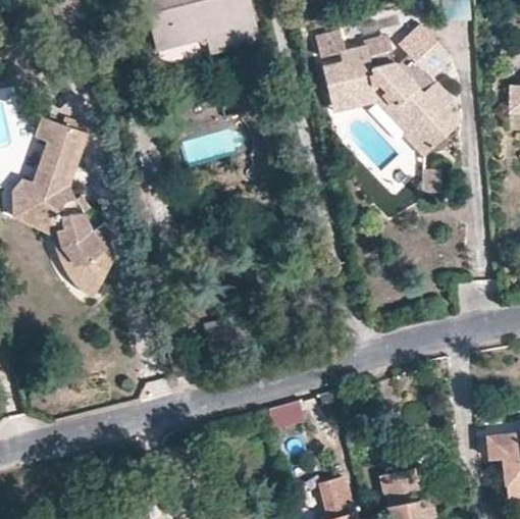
[(259,43),(248,0),(142,0),(156,51),(206,39),(230,33),(235,49),(259,43)]
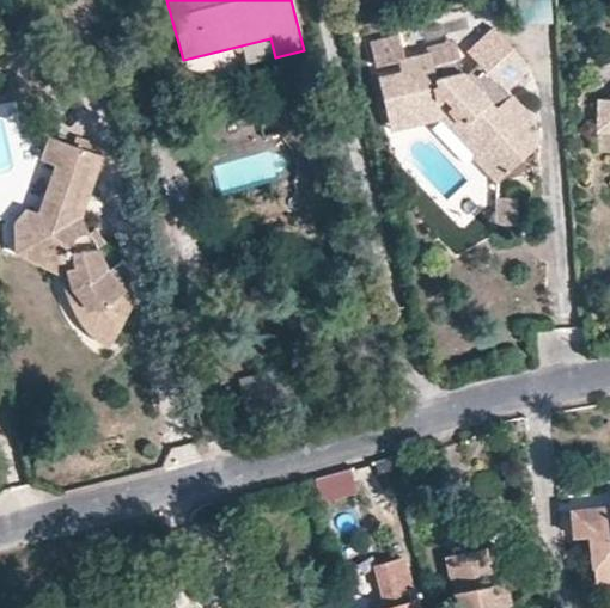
[(469,59),(479,67),(465,80),(463,80),(459,74),(457,62),(432,67),(428,54),(404,60),(398,62),(401,74),(378,80),(388,123),(418,116),(450,109),(468,130),(473,127),(490,148),(480,159),(476,160),(498,183),(499,185),(542,145),(518,120),(505,105),(511,98),(506,93),(530,69),(494,34),(469,59)]
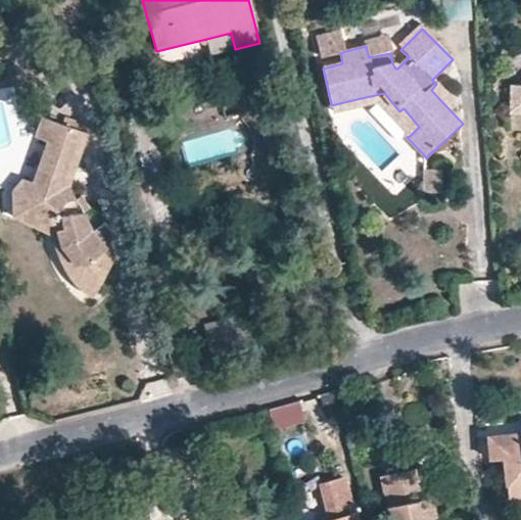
[(235,49),(231,33),(206,39),(210,55),(235,49)]
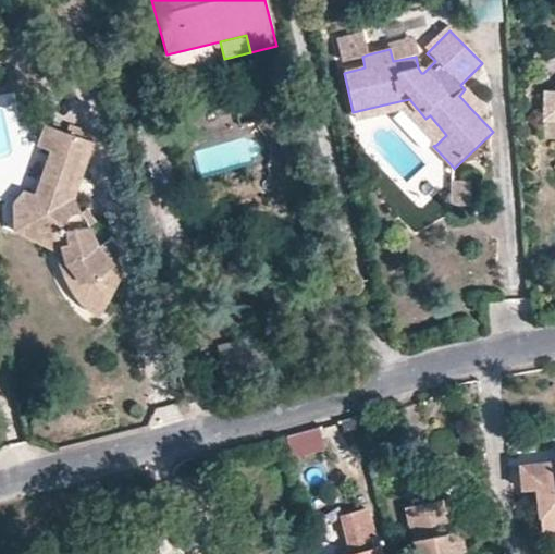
[(368,54),(364,37),(337,44),(341,61),(362,57),(368,54)]
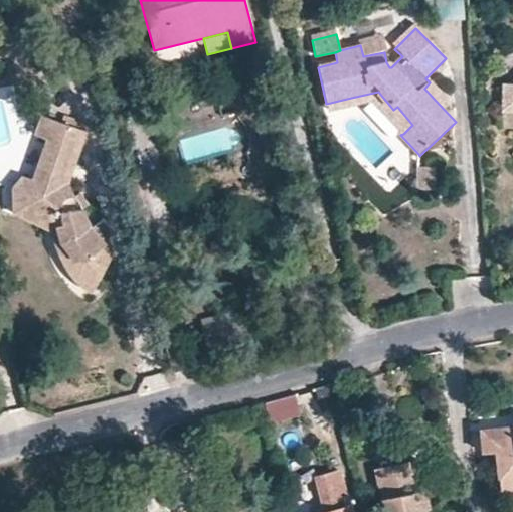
[(430,82),(424,89),(436,101),(442,96),(430,82)]
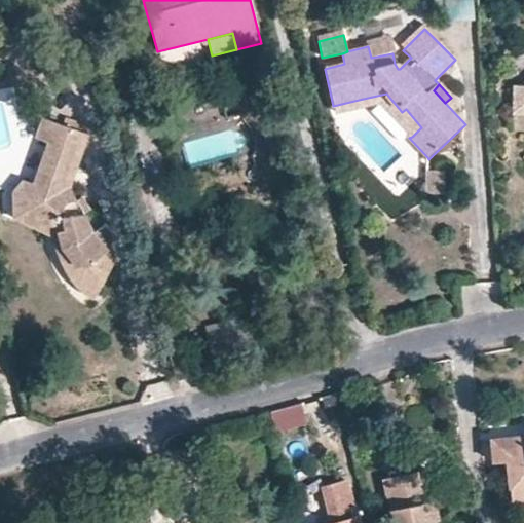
[(523,84),(517,84),(515,113),(523,113),(523,84)]
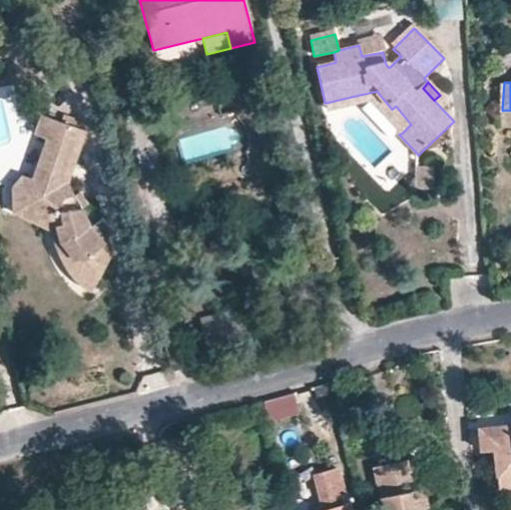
[(326,109),(369,98),(402,133),(411,124),(396,106),(392,109),(377,91),(350,97),(325,103),(326,109)]
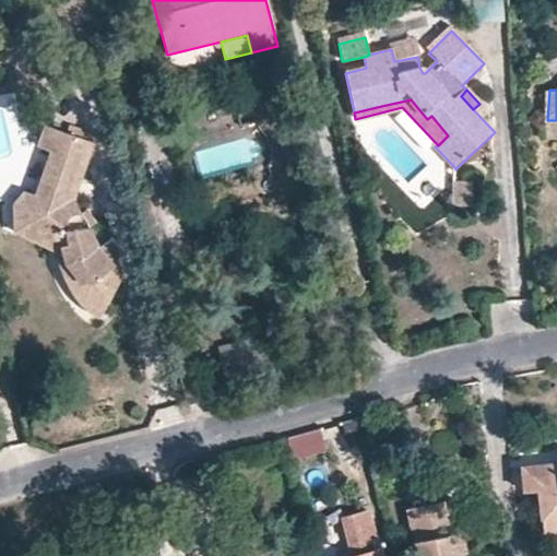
[(93,209),(84,204),(75,193),(86,157),(97,161),(103,141),(58,125),(52,145),(62,150),(48,194),(39,190),(28,203),(31,220),(67,231),(69,244),(72,246),(73,255),(76,269),(84,285),(91,294),(99,303),(107,308),(115,312),(137,268),(122,258),(116,250),(108,239),(103,226),(102,221),(93,209)]
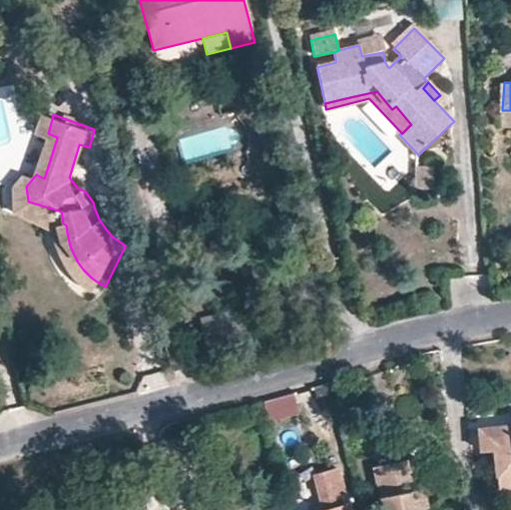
[(57,137),(48,133),(36,174),(44,178),(57,137)]
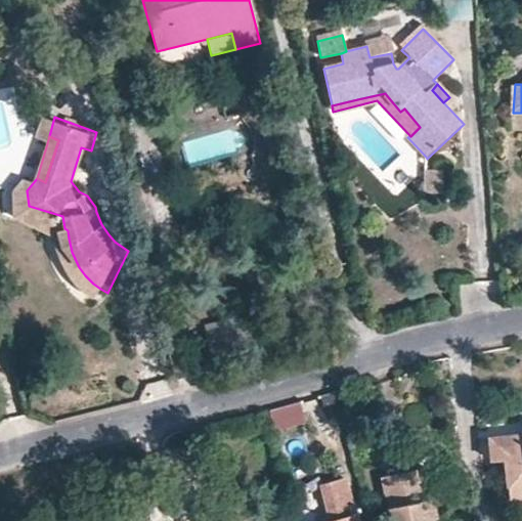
[(91,150),(81,147),(71,181),(79,191),(91,150)]
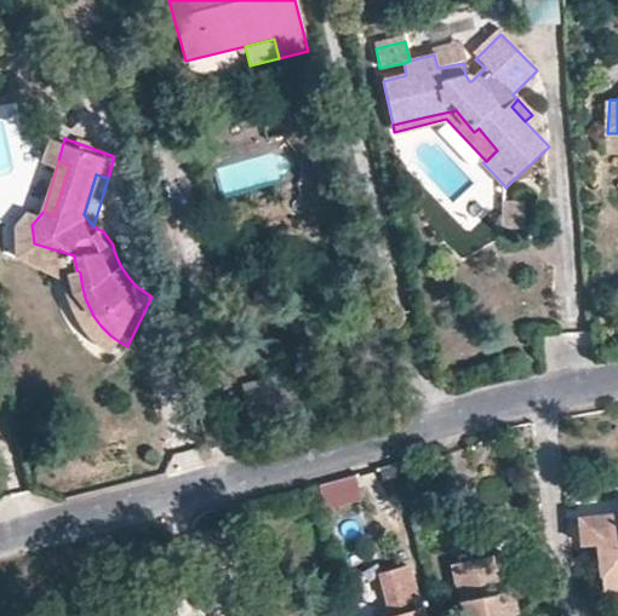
[(528,205),(507,207),(509,235),(531,234),(528,205)]
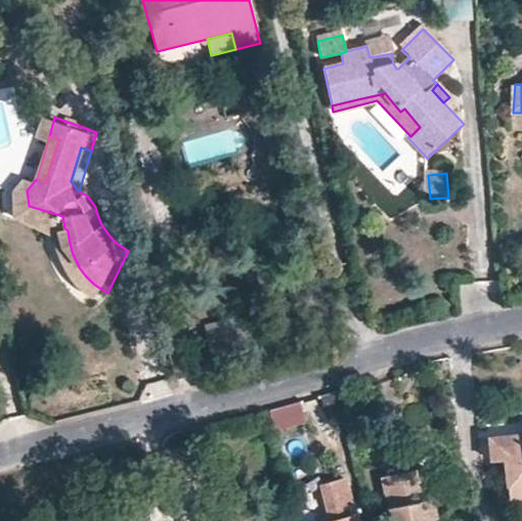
[(93,191),(87,196),(95,207),(100,203),(93,191)]
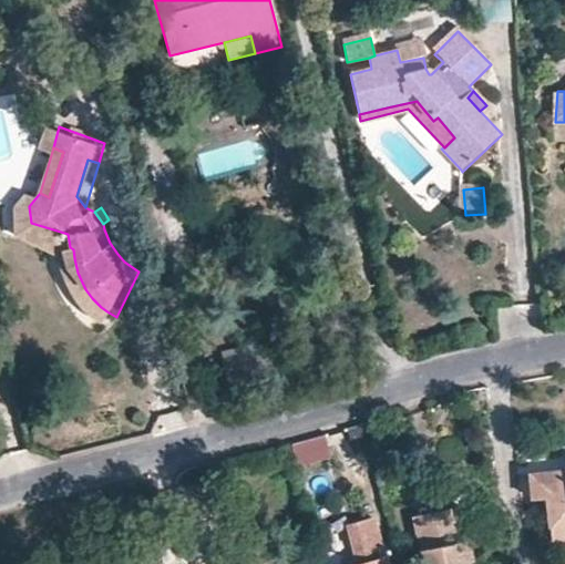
[(31,223),(30,234),(70,247),(68,234),(31,223)]
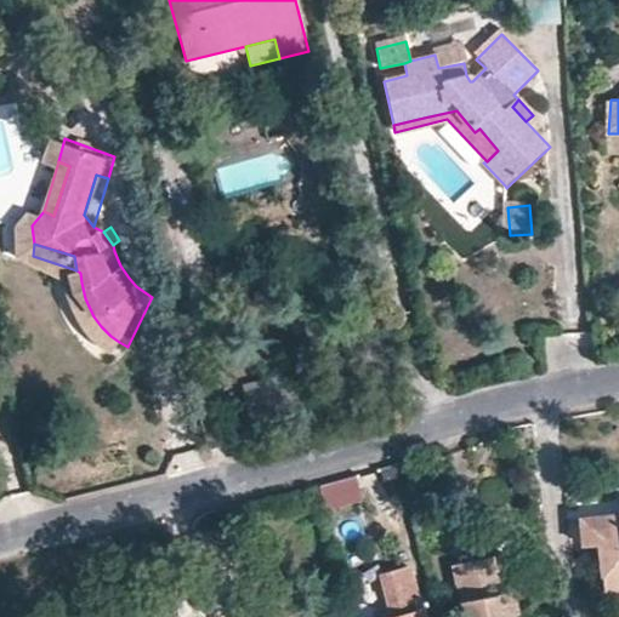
[(356,475),(319,484),(325,508),(361,500),(356,475)]
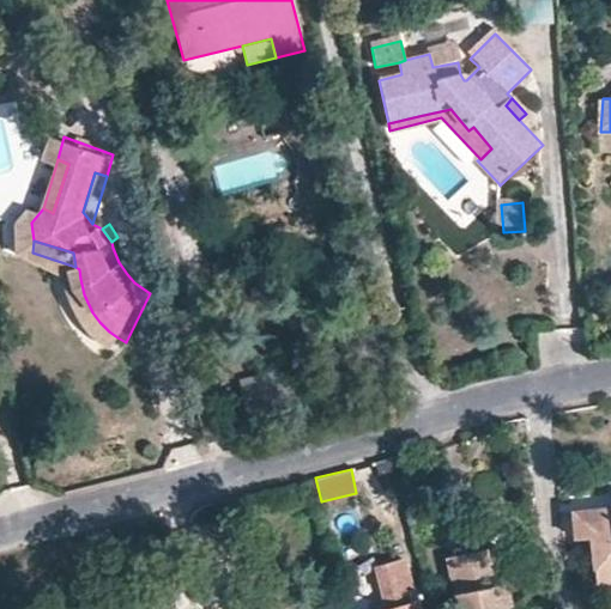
[(610,511),(574,516),(575,540),(591,539),(593,567),(610,565),(610,511)]
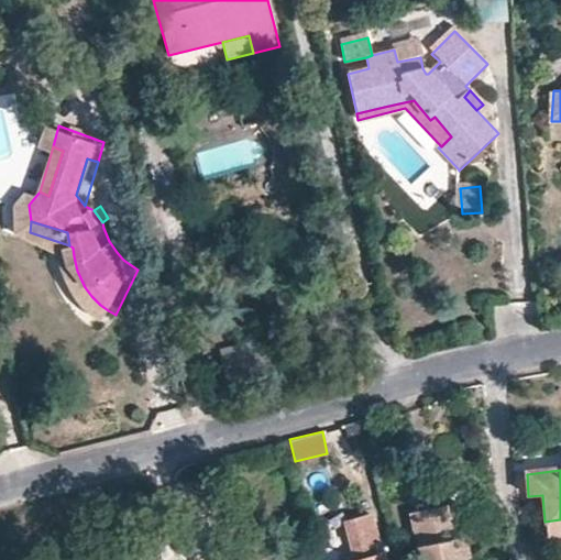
[(447,507),(429,511),(436,542),(453,539),(447,507)]
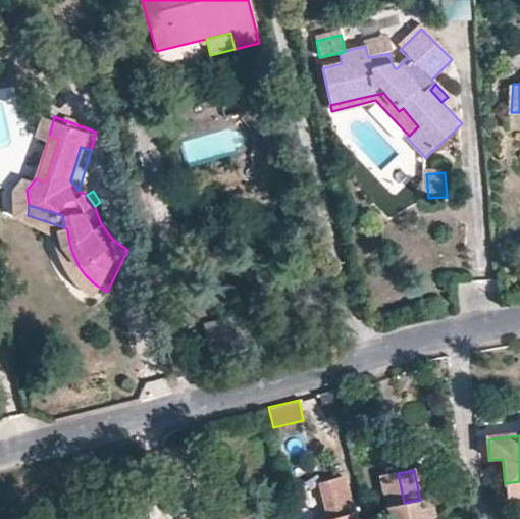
[(398,473),(379,476),(386,518),(428,518),(428,517),(434,516),(430,498),(420,500),(404,503),(398,473)]
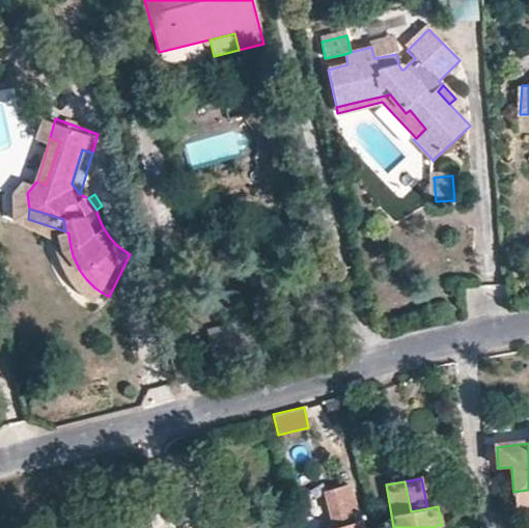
[(327,494),(335,527),(359,527),(359,526),(365,524),(361,511),(356,512),(350,489),(327,494)]
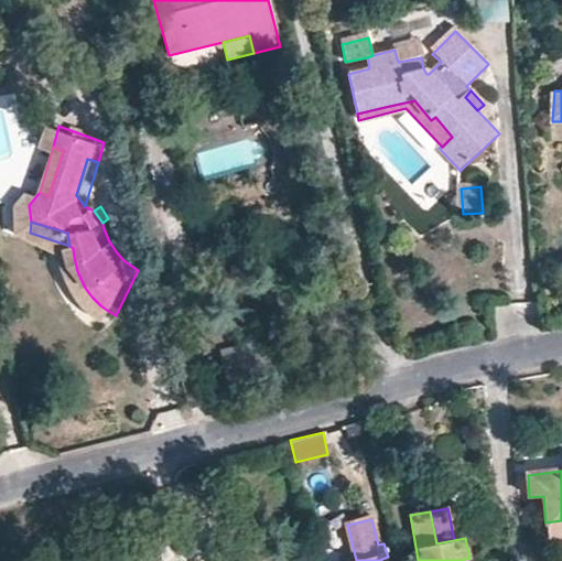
[(561,520),(546,522),(549,539),(561,537),(561,520)]
